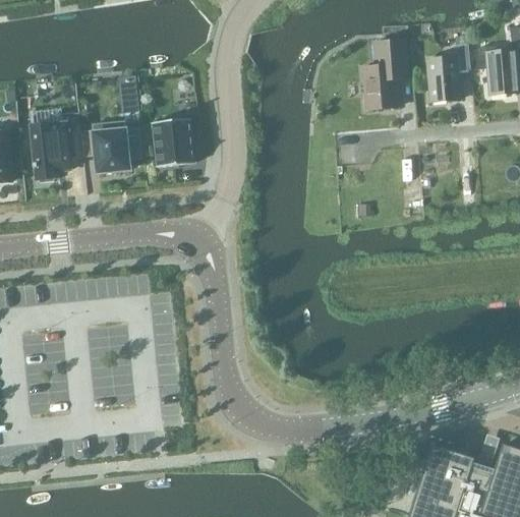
[(519,65),(519,25),(509,26),(511,49),(494,50),(493,45),(476,46),(474,48),(476,68),(486,67),(487,93),(519,91),(517,66),(519,65)]
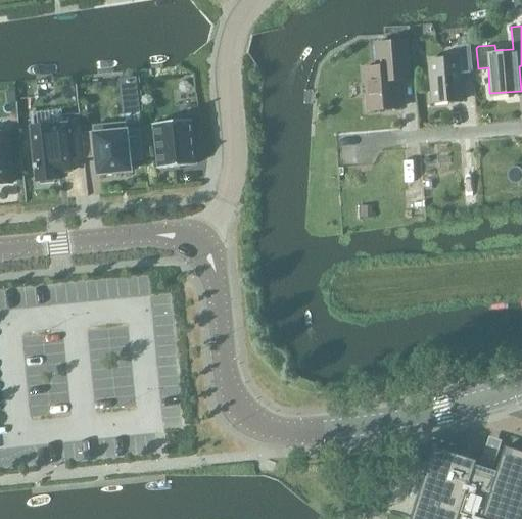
[(471,67),(470,50),(469,38),(456,39),(457,55),(427,58),(431,100),(462,98),(459,68),(471,67)]
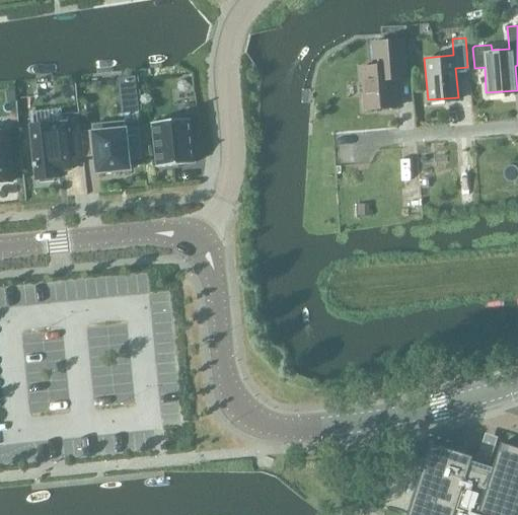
[(405,76),(402,40),(372,42),(373,57),(378,57),(378,64),(360,65),(364,107),(395,104),(393,77),(405,76)]
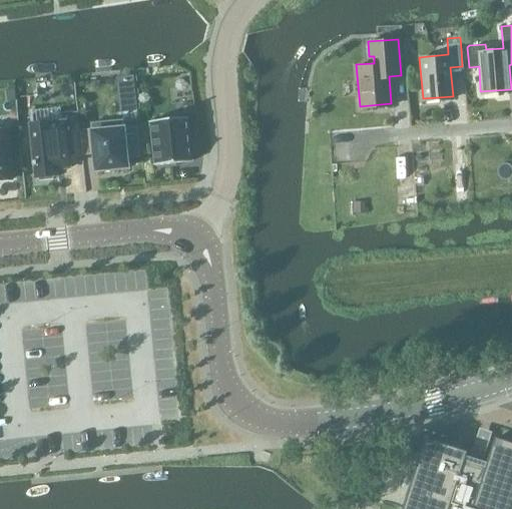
[(135,96),(119,97),(120,107),(136,105),(135,96)]
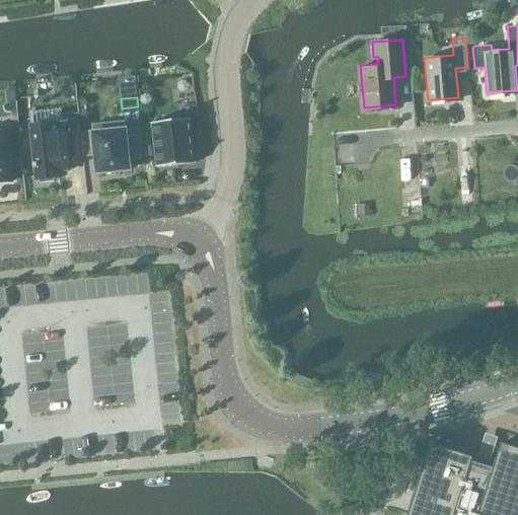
[(193,100),(182,101),(183,109),(194,109),(193,100)]
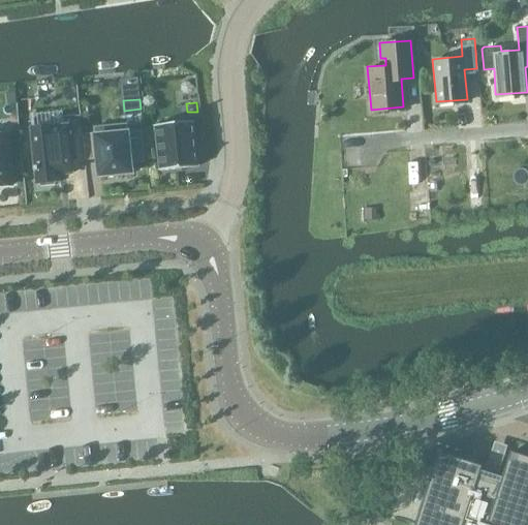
[(65,123),(31,126),(34,164),(33,164),(33,168),(35,168),(36,180),(39,180),(39,184),(54,182),(54,178),(57,178),(56,172),(71,171),(69,158),(84,157),(80,115),(64,117),(65,123)]
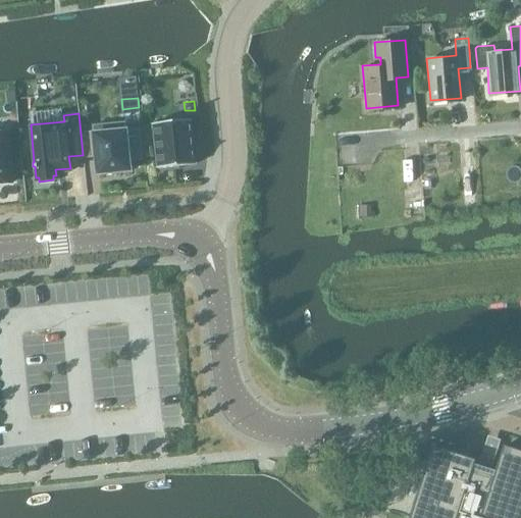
[(190,117),(152,120),(152,122),(153,122),(157,164),(156,164),(156,165),(194,162),(194,160),(193,160),(189,118),(190,118),(190,117)]
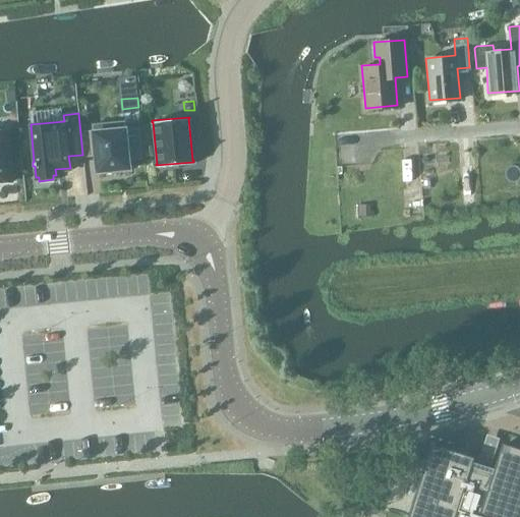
[(124,119),(92,122),(96,169),(96,172),(98,171),(127,168),(129,168),(129,166),(128,166),(128,158),(141,157),(138,126),(125,127),(124,119)]
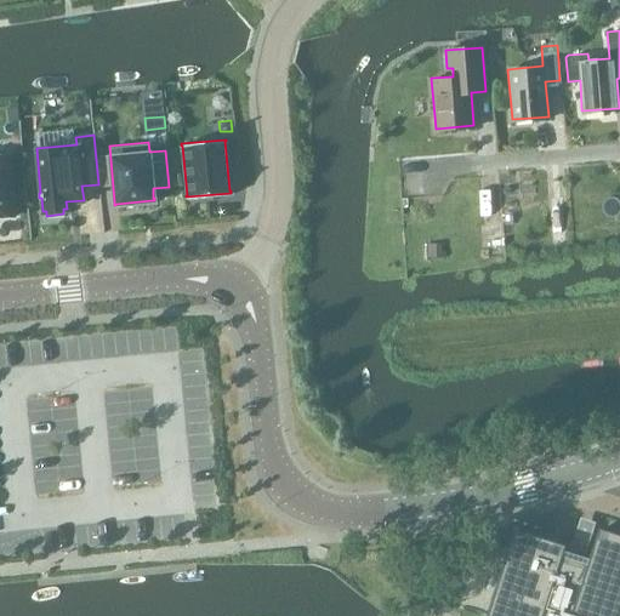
[(106,153),(97,154),(100,184),(109,183),(106,153)]
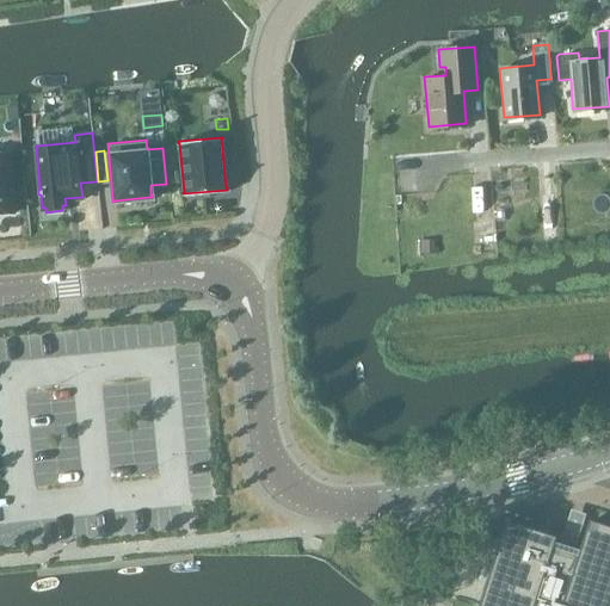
[(0,211),(13,210),(7,152),(0,152),(0,211)]
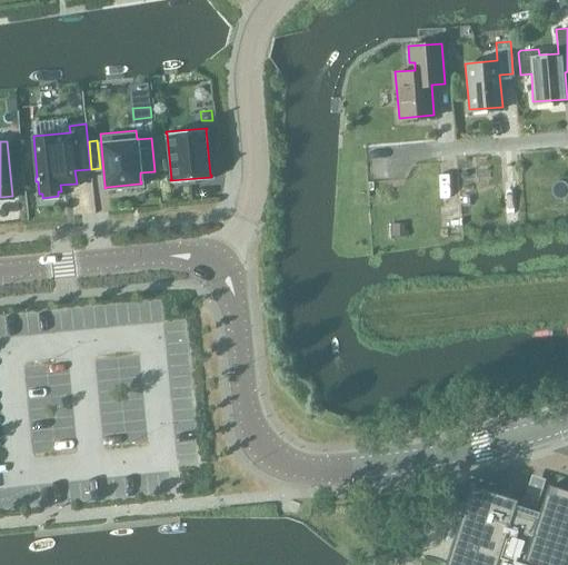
[(402,221),(391,221),(391,234),(402,234),(402,221)]
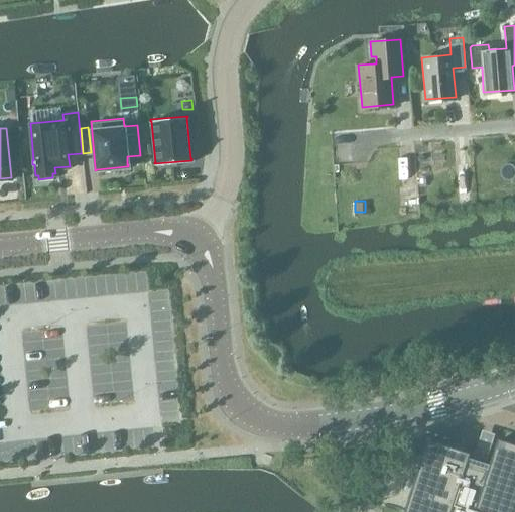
[(469,453),(426,439),(402,511),(514,511),(514,443),(497,438),(489,464),(484,462),(486,458),(480,456),(474,454),(473,459),(468,457),(469,453)]
